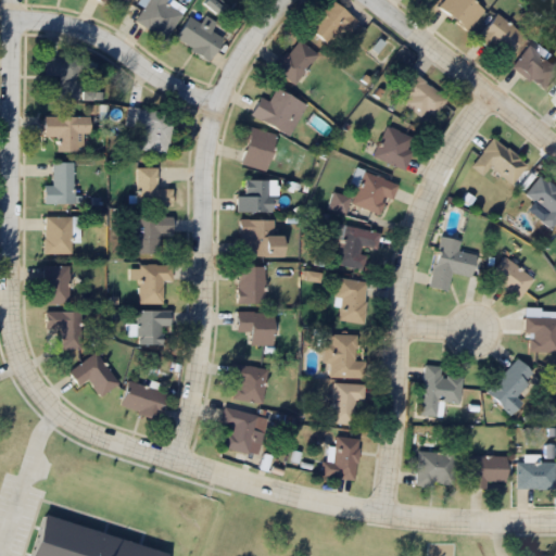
[(142,7),(134,22),(165,40),(184,8),(174,2),(173,4),(168,2),(168,0),(137,0),(136,3),(142,7)]
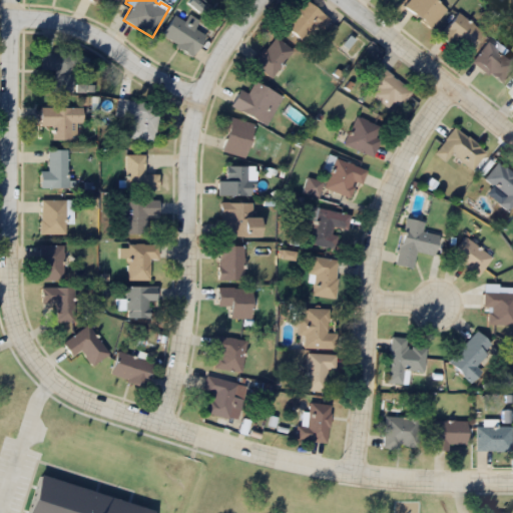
[(303,42),(315,27),(321,32),(330,20),(305,0),(301,0),(281,25),(303,42)]
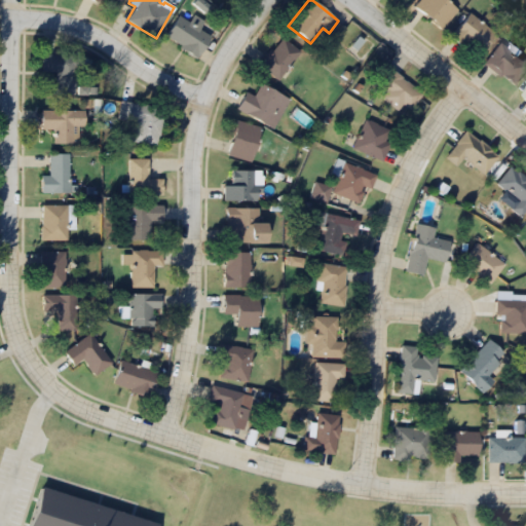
[(418,0),(414,5),(444,33),(460,14),(445,0),(418,0)]
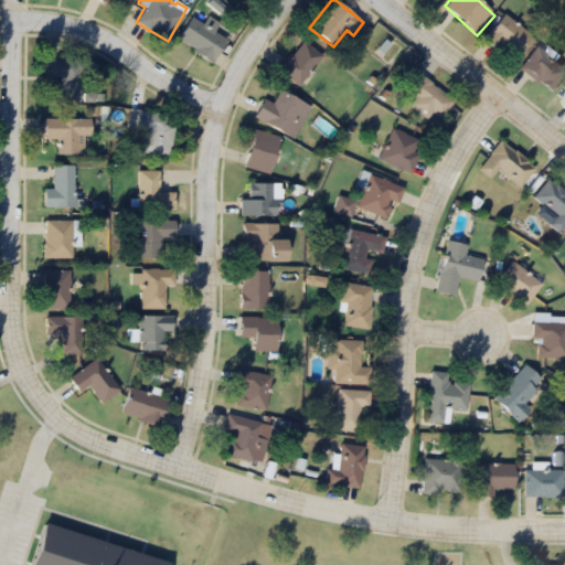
[(496,51),(502,44),(520,59),(535,40),(504,14),(482,40),(496,51)]
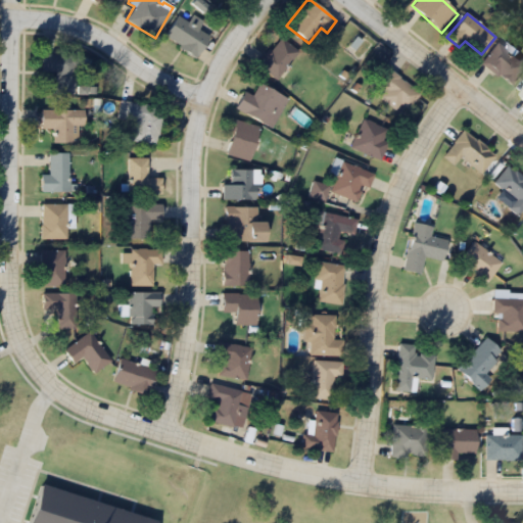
[(187,21),(177,15),(163,38),(197,57),(209,36),(197,30),(202,21),(191,14),(187,21)]
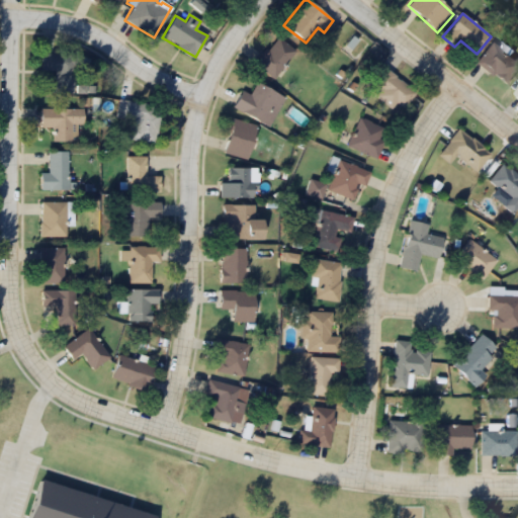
[(295,53),(278,36),(253,63),(271,79),(295,53)]
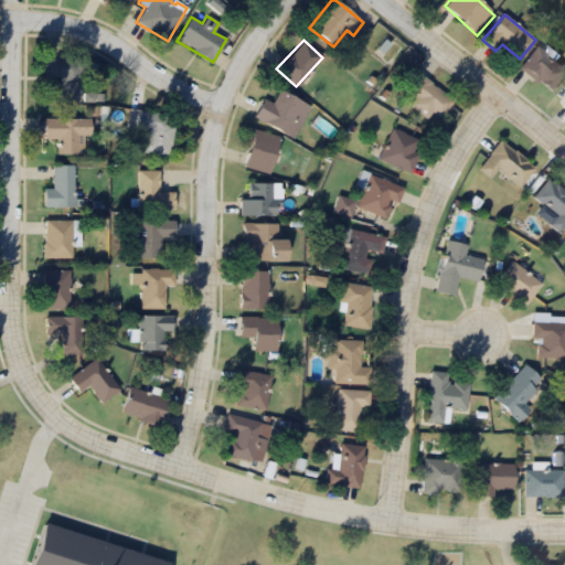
[(564,76),(564,67),(534,48),(519,71),(554,94),(564,76)]
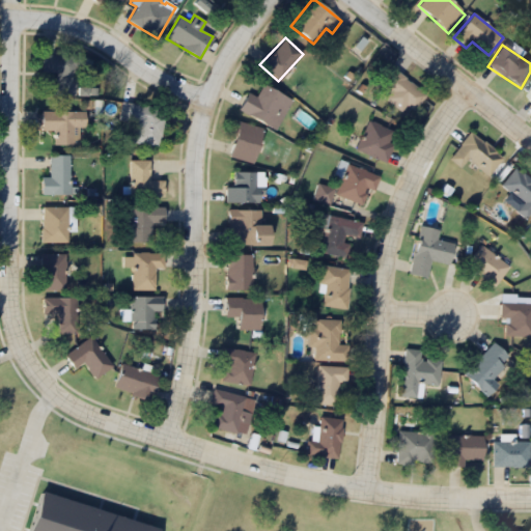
[(79,94),(79,55),(40,55),(40,74),(51,74),(51,94),(79,94)]
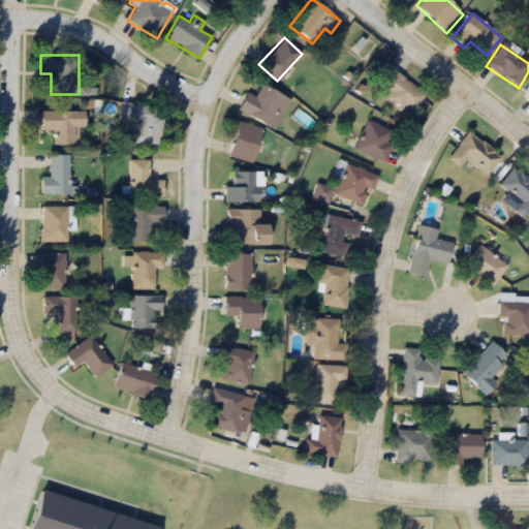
[(424,97),(392,66),(372,86),(405,117),(424,97)]
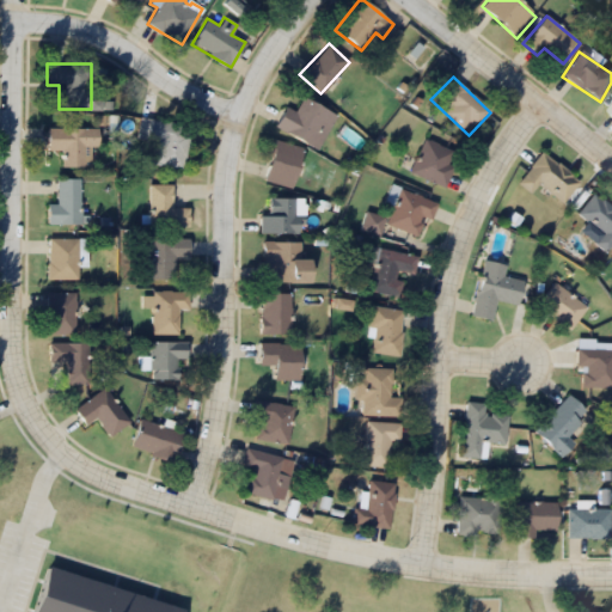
[(285,108),(275,129),(318,148),(335,114),(301,98),(295,111),(285,108)]
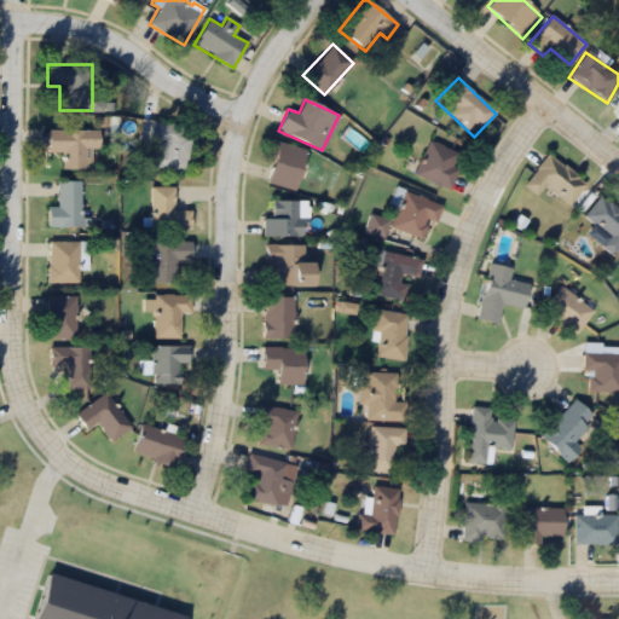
[(185,172),(192,128),(142,119),(138,140),(156,144),(152,167),(185,172)]
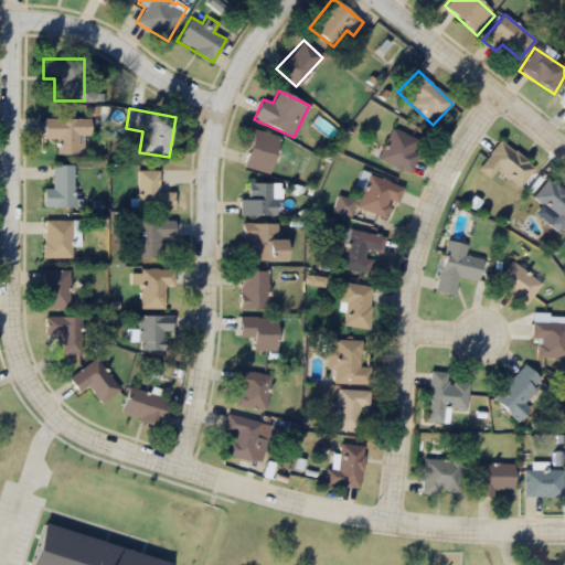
[(57,155),(84,156),(84,137),(91,138),(91,119),(44,118),(44,139),(57,139),(57,155)]
